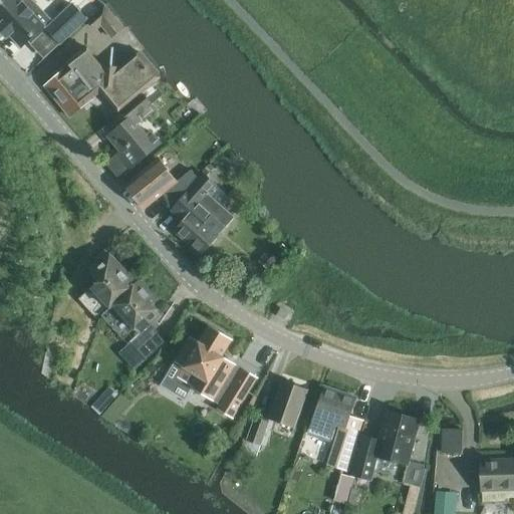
[(0,0),(0,31),(7,39),(10,37),(22,50),(52,20),(32,0),(0,0)]
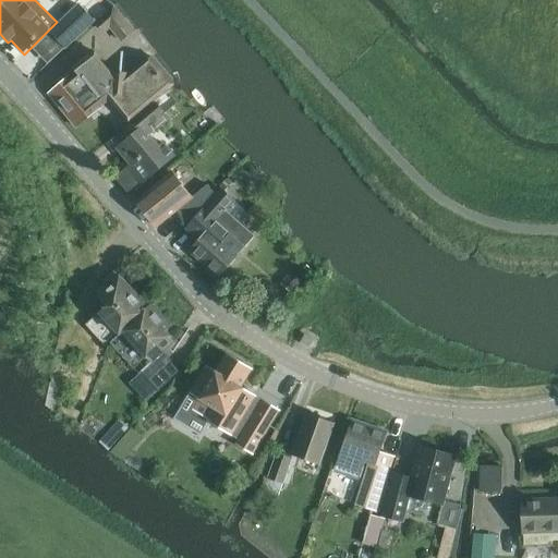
[(67,47),(94,21),(79,4),(50,31),(67,47)]
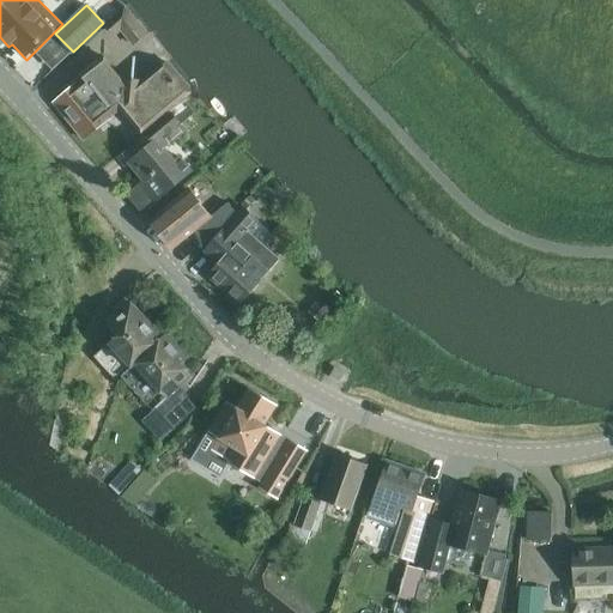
[(147,34),(125,6),(105,25),(115,35),(121,30),(133,46),(147,34)]
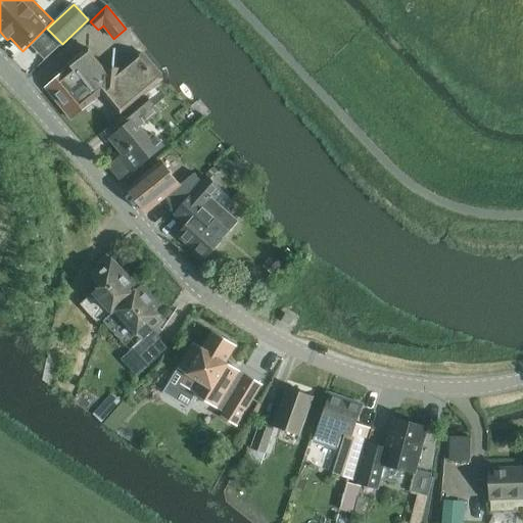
[(122,116),(156,87),(164,79),(143,53),(121,73),(121,70),(106,68),(106,72),(87,47),(63,65),(67,70),(46,88),(72,120),(94,101),(93,100),(102,94),(122,116)]
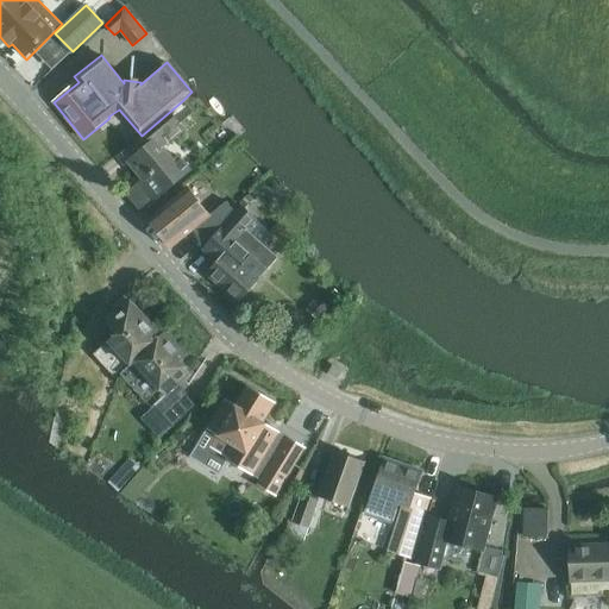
[(182,101),(142,136),(136,140),(144,150),(129,163),(143,180),(126,193),(142,211),(190,170),(180,157),(175,162),(163,149),(184,131),(179,125),(193,113),(182,101)]
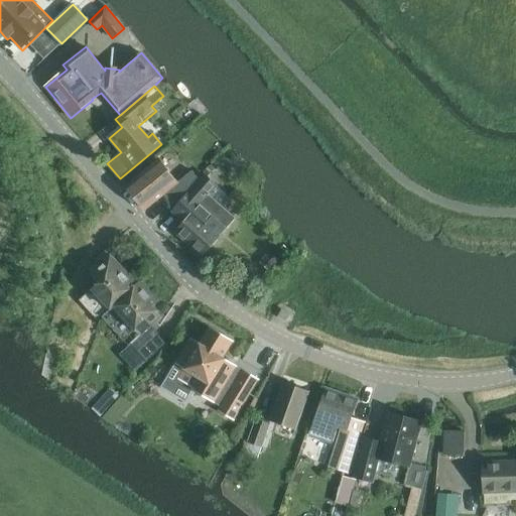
[(158,160),(126,186),(145,210),(163,196),(172,208),(198,178),(191,171),(176,183),(158,160)]
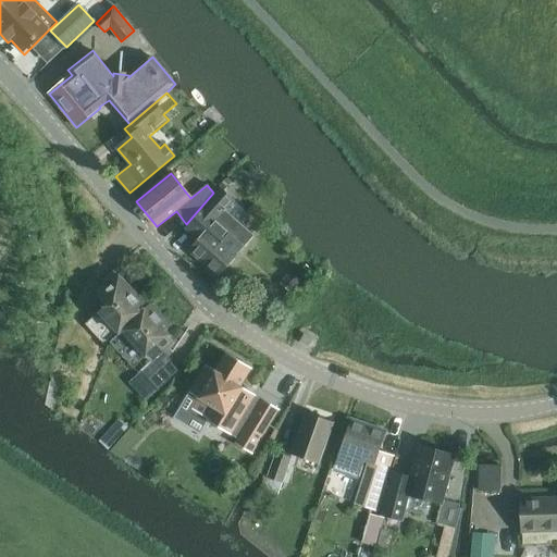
[(207,231),(189,251),(203,263),(239,223),(225,210),(235,200),(221,187),(193,219),(207,231)]
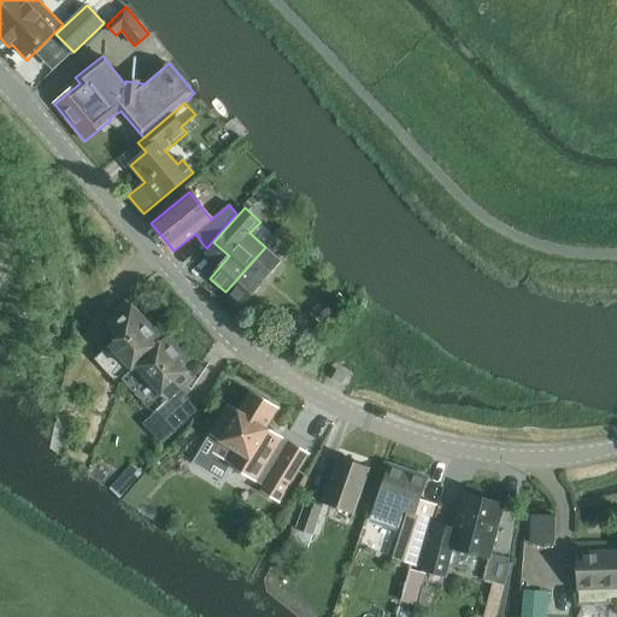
[(265,247),(225,292),(244,306),(282,262),(265,247)]
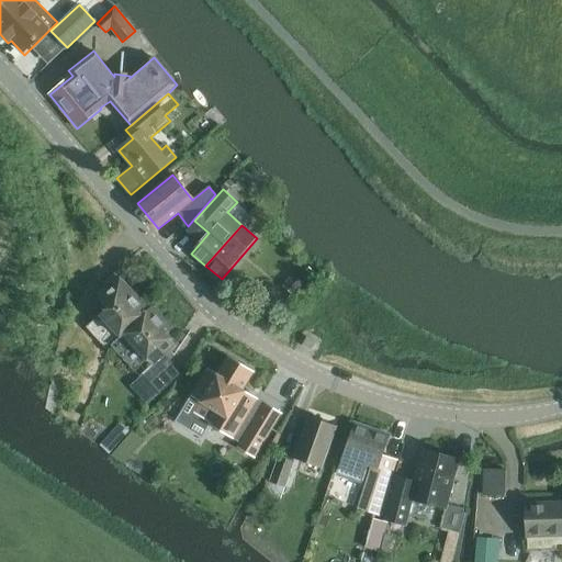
[(299,270),(291,263),(277,278),(284,285),(283,287),(294,295),(315,272),(304,263),(299,270)]
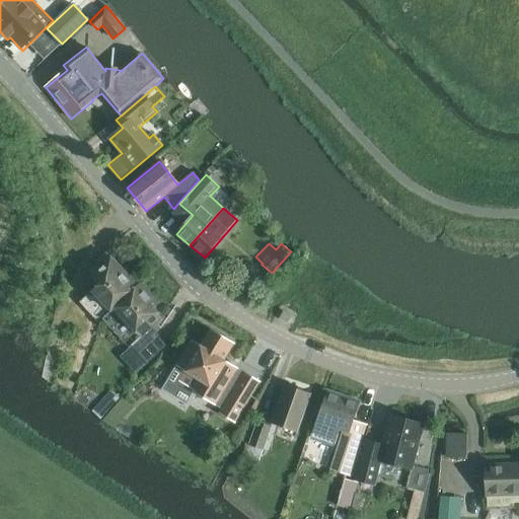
[(115,308),(138,286),(112,256),(91,276),(99,285),(81,301),(97,319),(109,308),(112,311),(115,308)]
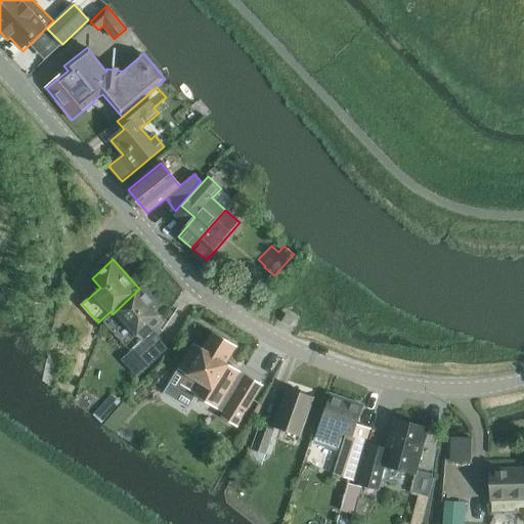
[(139,289),(116,311),(113,314),(104,322),(127,347),(131,344),(135,349),(135,350),(150,367),(169,350),(159,338),(164,333),(160,329),(165,324),(163,321),(164,321),(156,312),(162,306),(142,286),(139,289)]
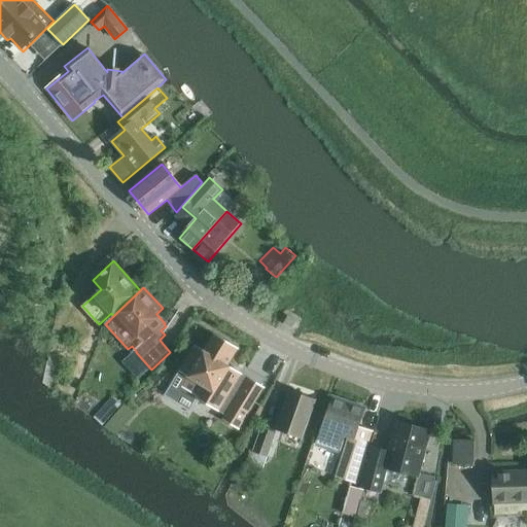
[(196,345),(179,371),(188,377),(182,387),(197,395),(196,397),(225,416),(222,419),(240,430),(266,387),(230,365),(240,348),(214,332),(204,350),(196,345)]
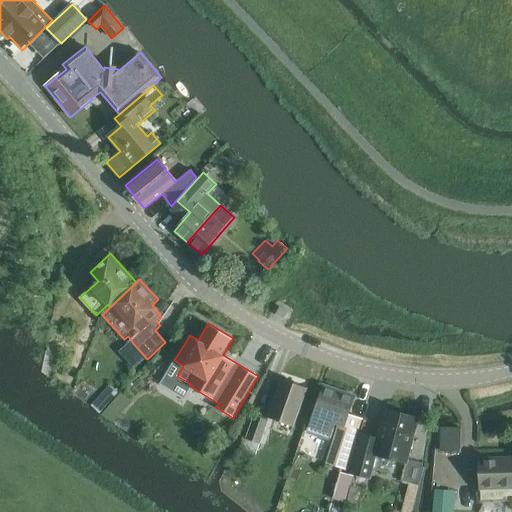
[(293,425),(306,389),(281,381),(269,417),(293,425)]
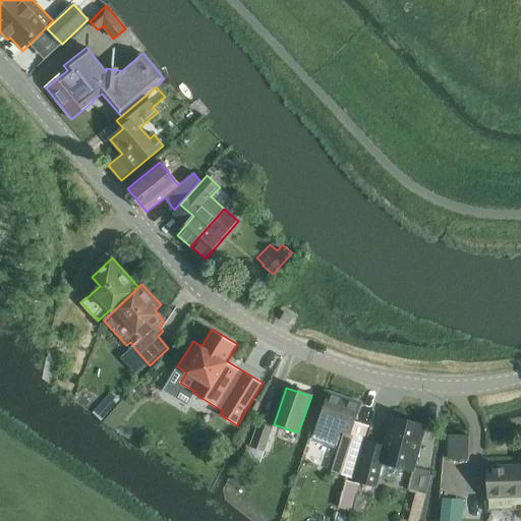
[(355,422),(361,403),(332,392),(316,439),(341,447),(333,471),(350,477),(367,426),(355,422)]
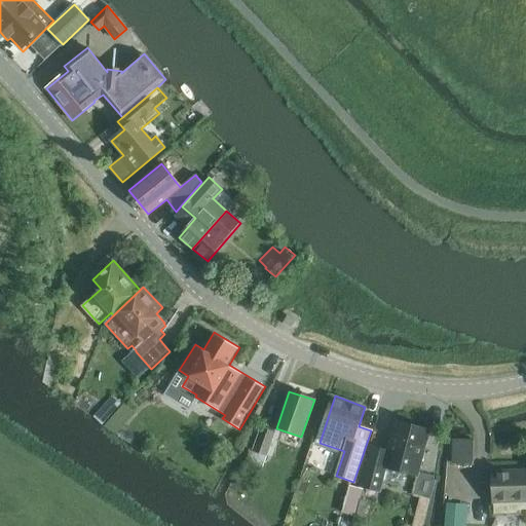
[(374,449),(365,487),(381,492),(386,471),(418,479),(415,493),(431,498),(437,481),(434,480),(435,477),(420,473),(420,476),(419,476),(431,429),(398,421),(390,453),(374,449)]
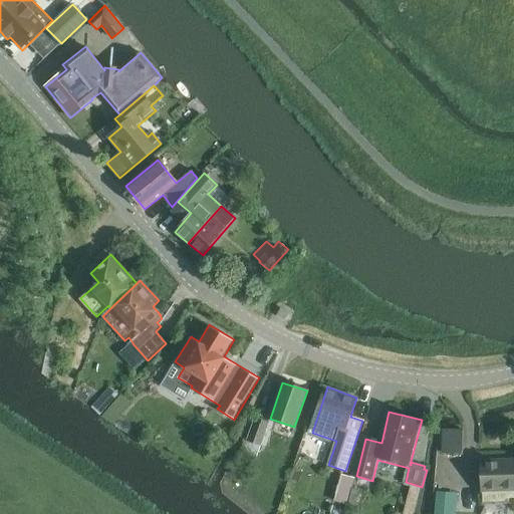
[(255,470),(271,422),(255,417),(247,440),(244,439),(236,463),(255,470)]
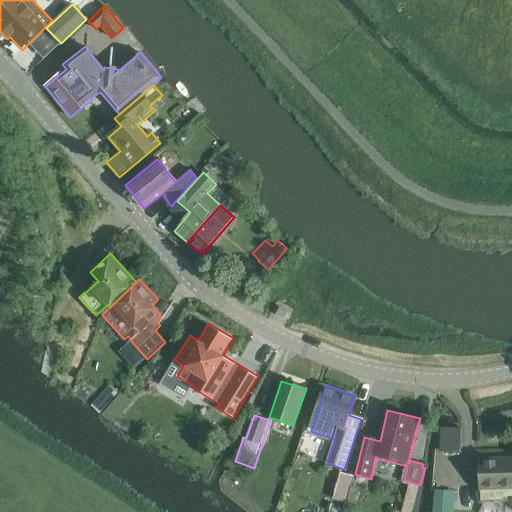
[(460,452),(461,428),(441,428),(440,452),(460,452)]
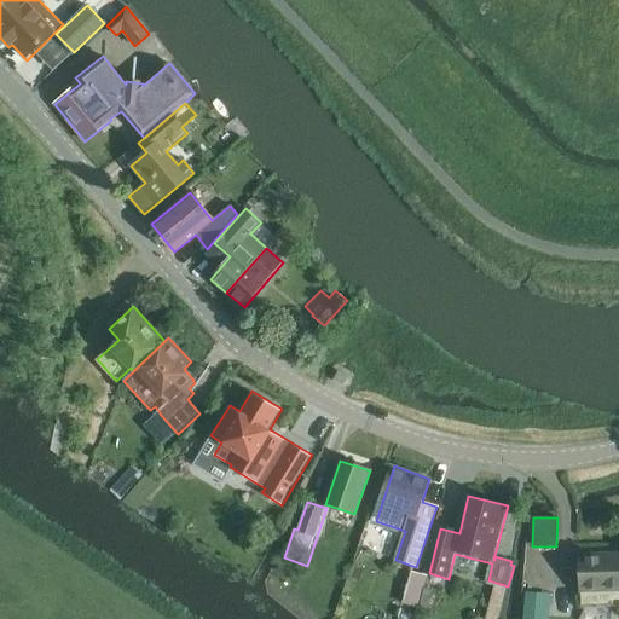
[(618,554),(579,556),(582,590),(618,588),(618,554)]
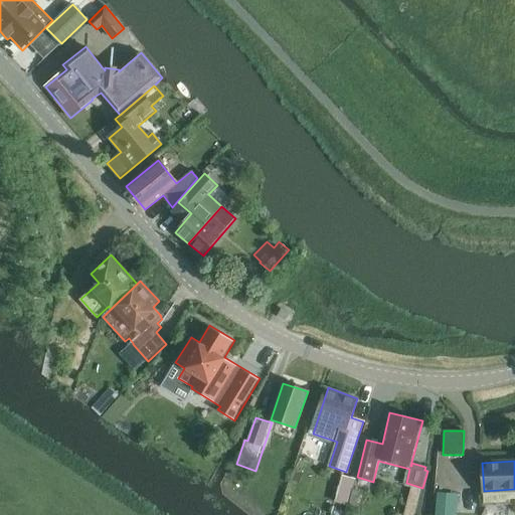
[(344,514),(355,479),(341,475),(330,513),(335,514),(344,514)]
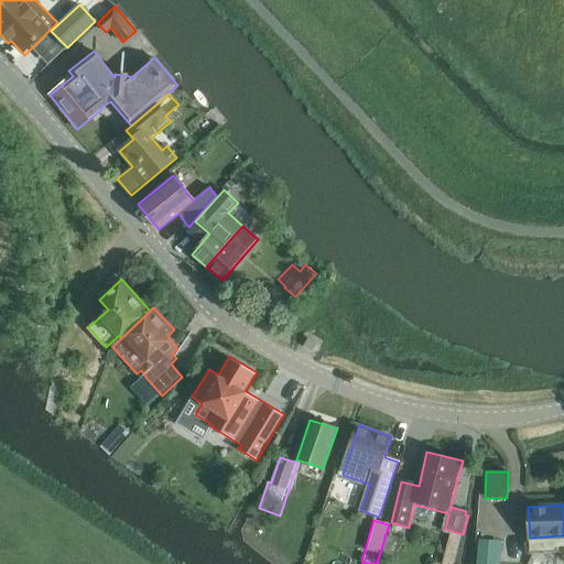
[(476,563),(498,563),(500,544),(478,541),(476,563)]
